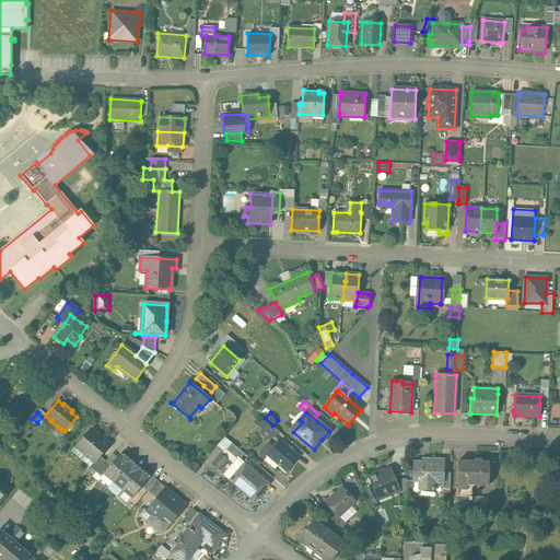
[(264,429),(272,436),(273,436),(275,438),(279,432),(268,423),(264,429)]
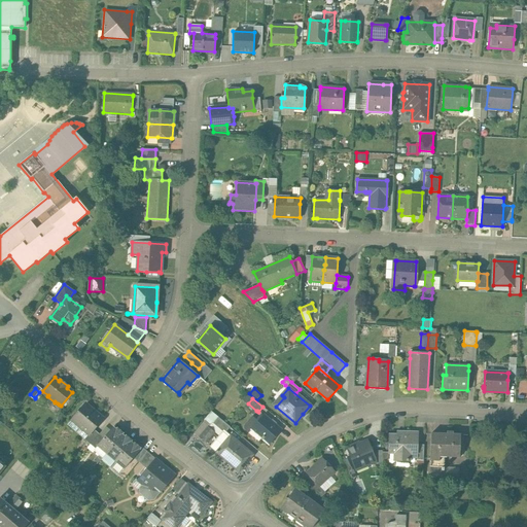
[(103,419),(85,405),(68,425),(84,440),(89,434),(94,429),(103,419)]
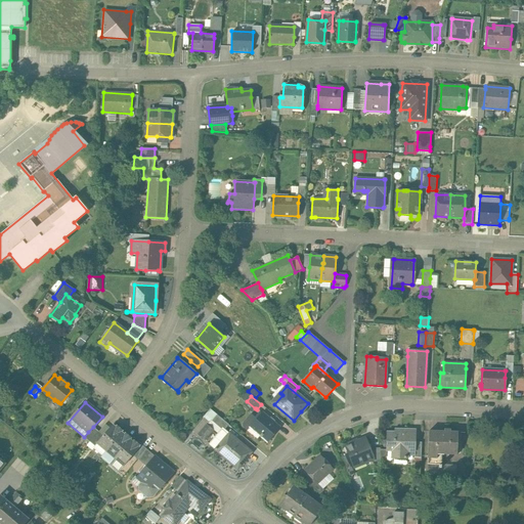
[(267,442),(270,438),(271,437),(279,428),(262,412),(250,427),(260,436),(260,437),(260,438),(261,437),(267,442)]
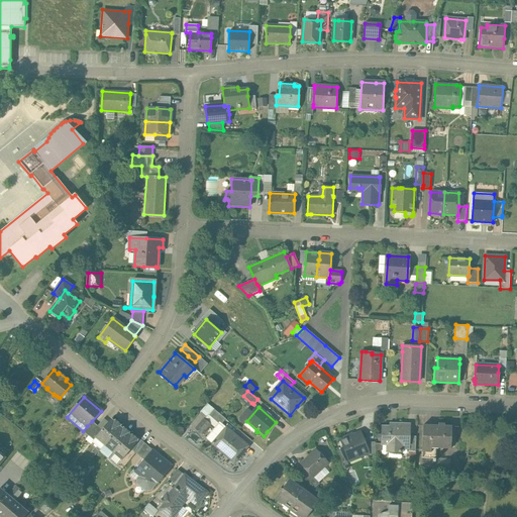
[(220,425),(221,424),(225,419),(214,409),(209,415),(220,425)]
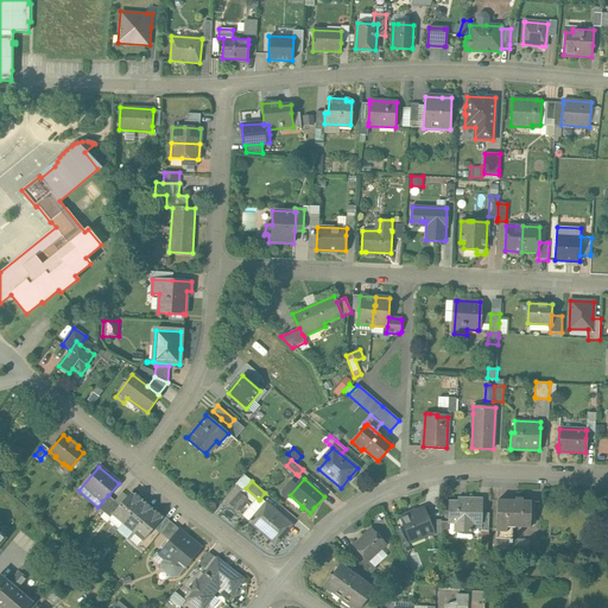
[(113,514),(122,524),(141,502),(131,493),(120,506),(113,514)]
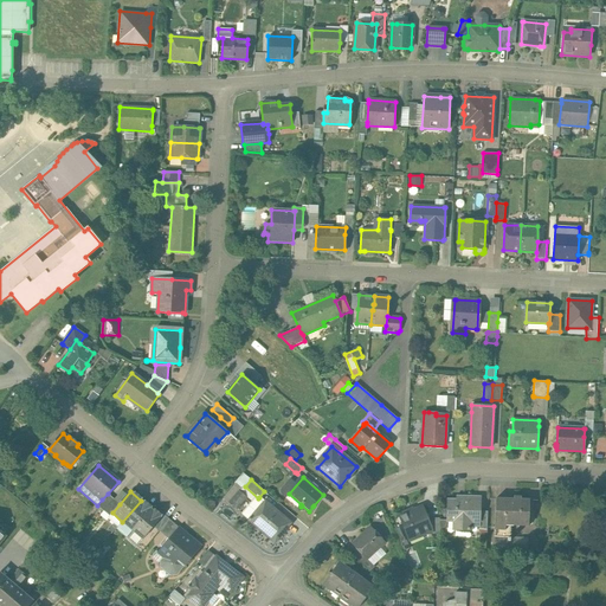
[(246,497),(239,491),(229,503),(237,509),(246,497)]
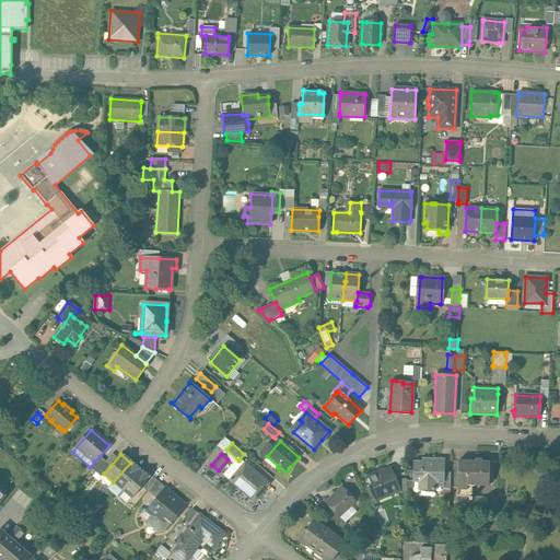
[(94,462),(90,467),(96,471),(105,462),(100,456),(94,462)]
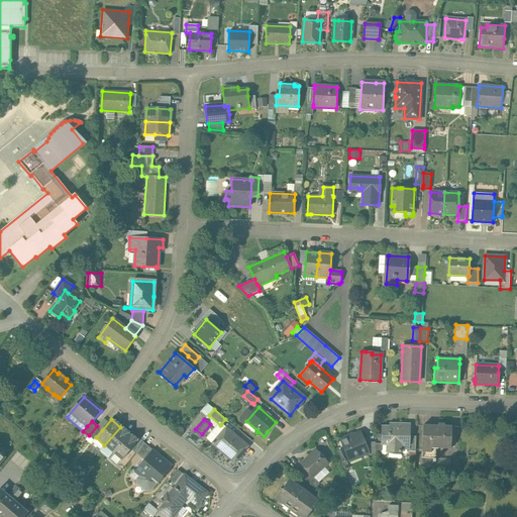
[(387,444),(387,452),(401,452),(401,448),(409,448),(410,436),(410,425),(395,424),(395,428),(382,427),(381,443),(381,444),(387,444)]
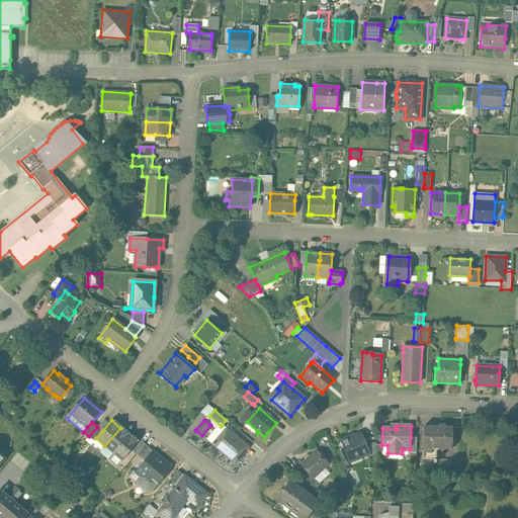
[(436,449),(451,450),(452,427),(445,427),(445,425),(439,425),(439,427),(424,426),(422,458),(436,459),(436,449)]
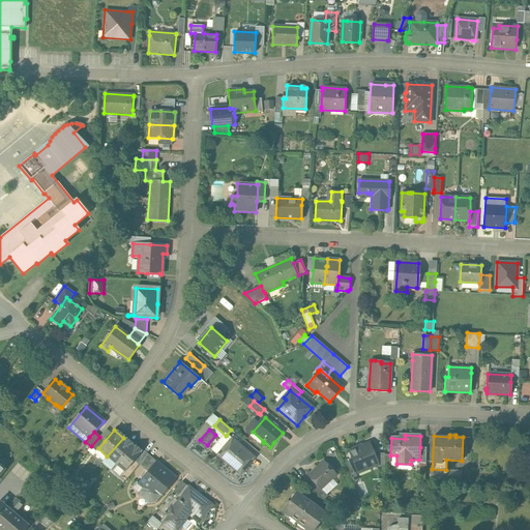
[(99,437),(91,446),(96,451),(98,448),(105,441),(99,437)]
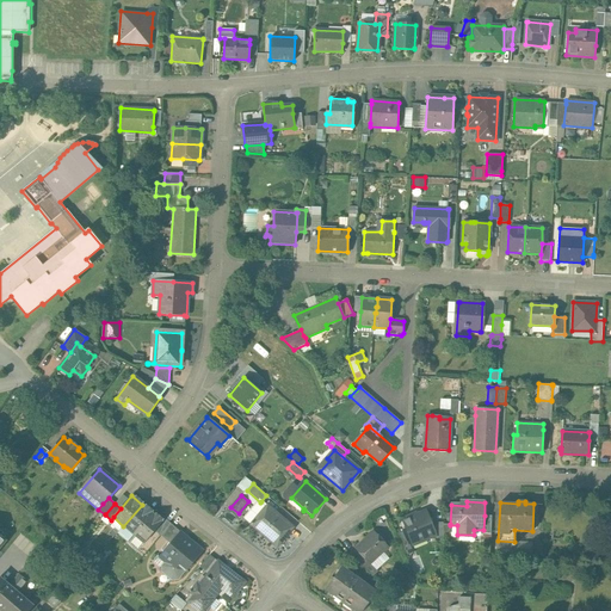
[(123,526),(134,535),(152,513),(142,505),(123,526)]
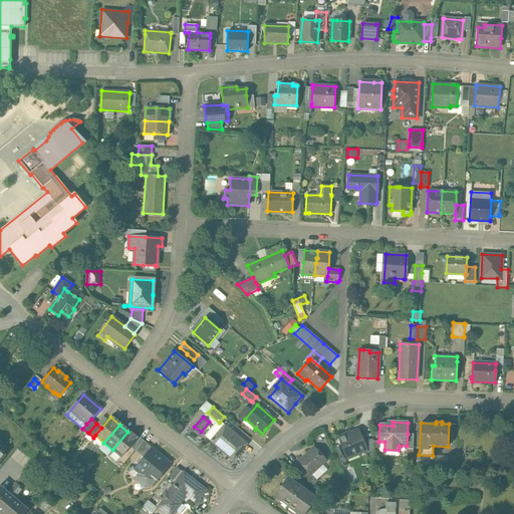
[(225,426),(222,429),(211,442),(233,460),(246,444),(225,426)]
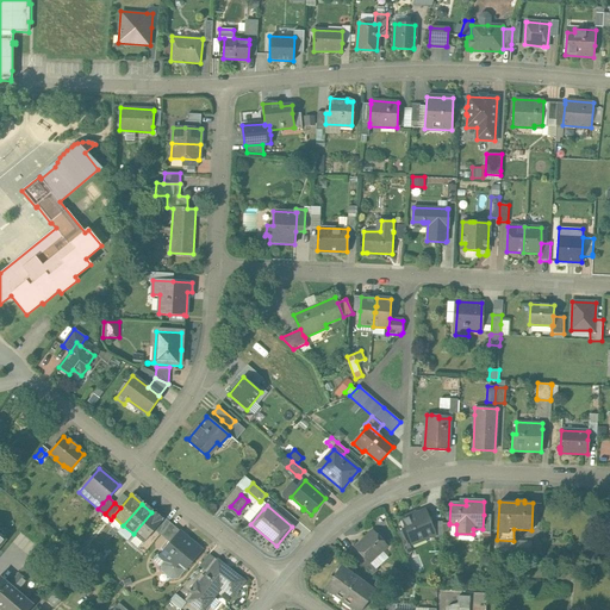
[(431,523),(425,510),(411,516),(410,515),(400,518),(410,541),(424,536),(425,539),(436,534),(431,523)]
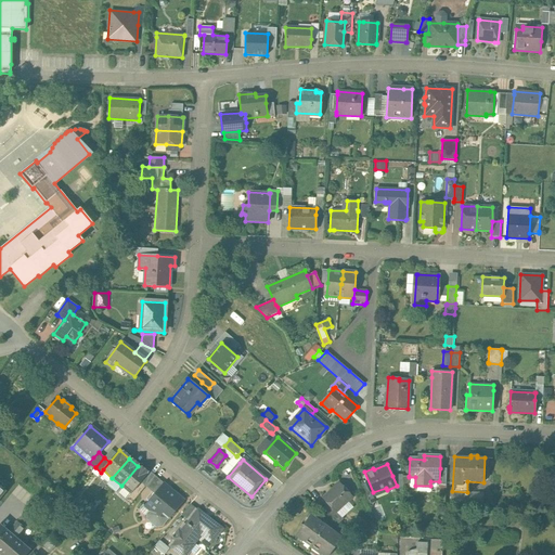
[(145,475),(146,474),(138,466),(121,486),(130,493),(141,482),(146,475),(145,475)]
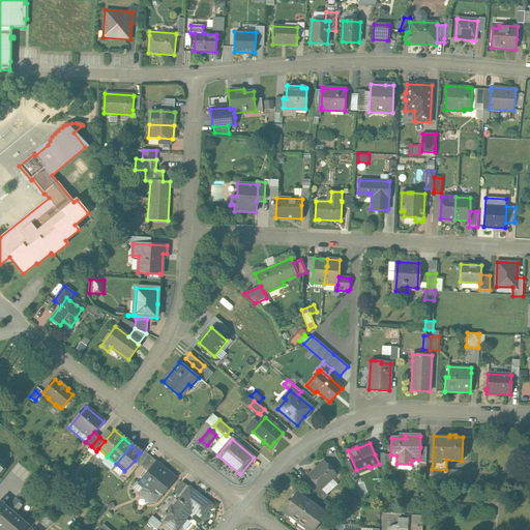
[(139,453),(140,453),(135,461),(139,465),(148,454),(143,449),(140,452),(139,453)]
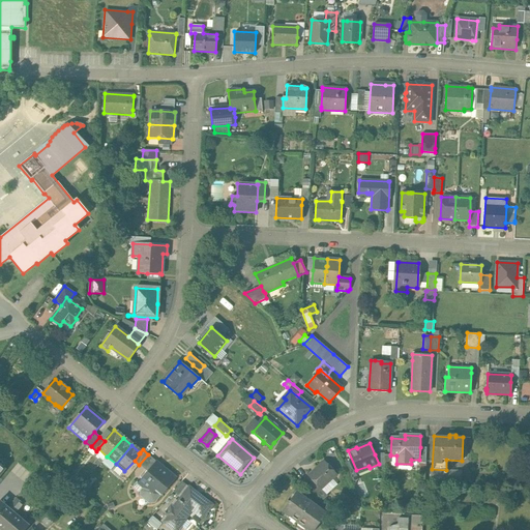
[(377,453),(375,454),(379,464),(379,466),(385,466),(384,463),(384,454),(384,453),(377,453)]
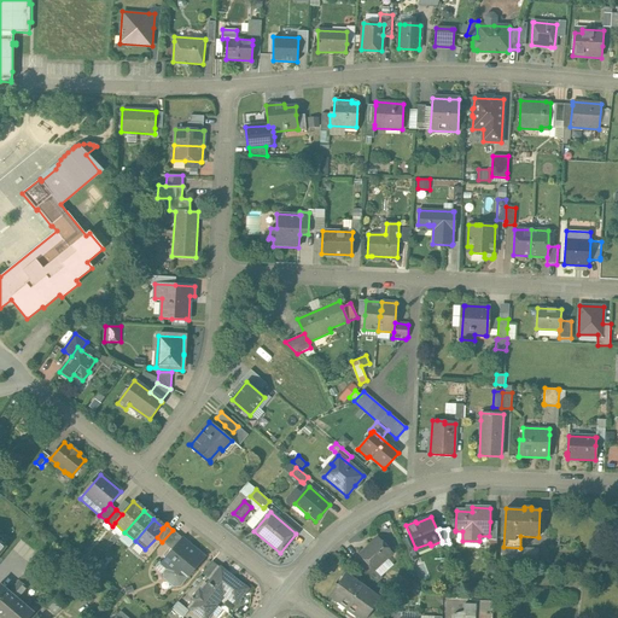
[(182,538),(173,530),(162,542),(172,551),(182,538)]
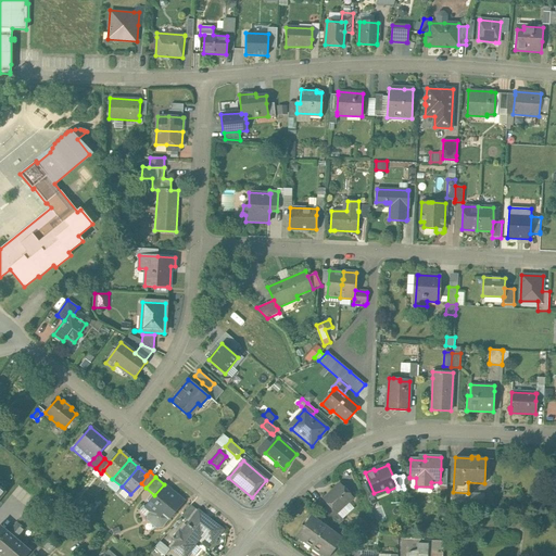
[(171,518),(185,502),(164,484),(154,495),(144,507),(150,512),(147,515),(148,520),(156,528),(162,528),(168,519),(169,518),(169,519),(171,518)]
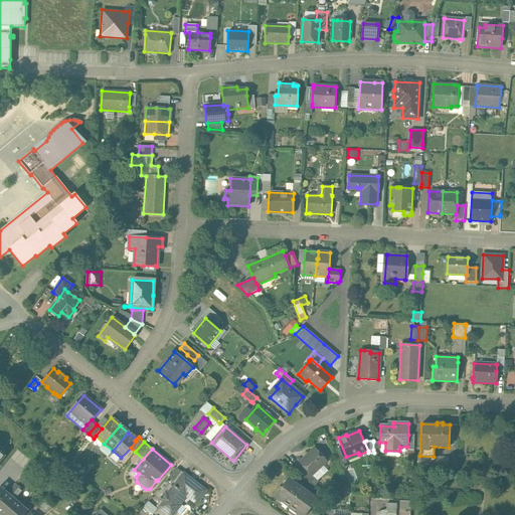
[(315,449),(307,456),(300,463),(311,475),(326,462),(326,461),(315,449)]
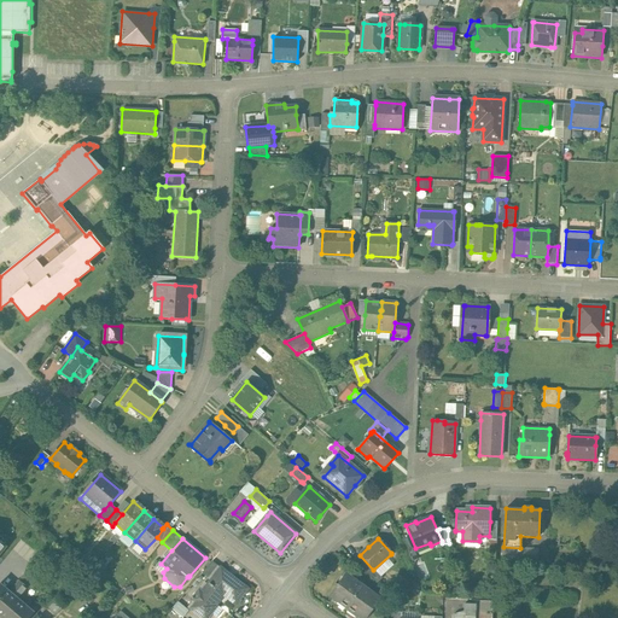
[(509,560),(537,561),(538,549),(520,548),(503,547),(503,563),(509,563),(509,560)]
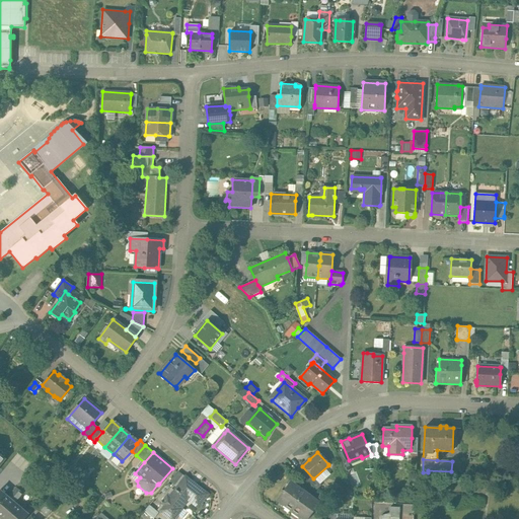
[(177,471),(176,473),(169,480),(175,486),(183,475),(177,471)]
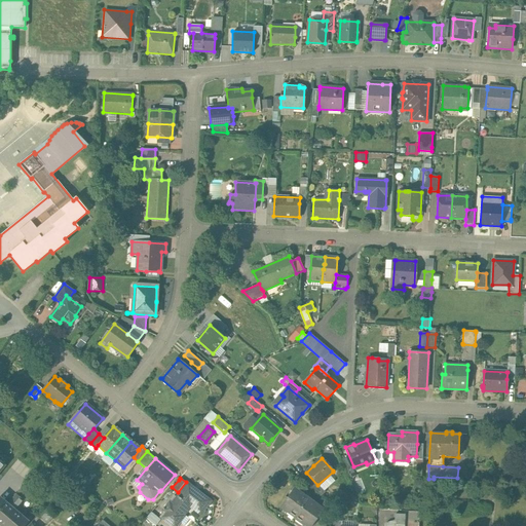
[(325,492),(323,489),(318,485),(317,485),(315,483),(311,487),(320,496),(321,496),(325,492)]
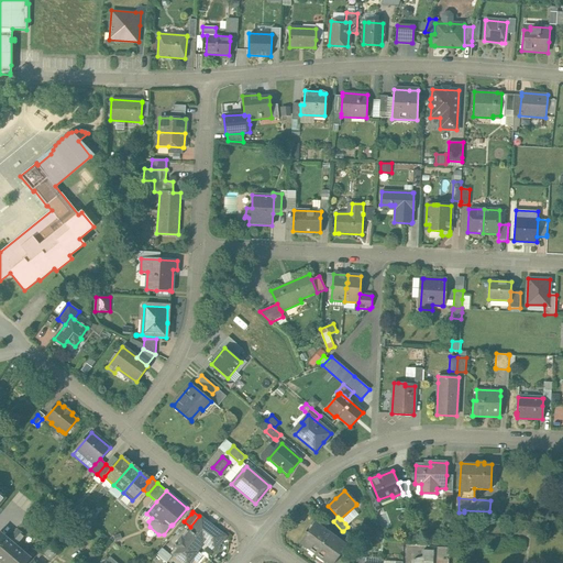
[(26,537),(29,533),(36,526),(28,518),(18,529),(24,536),(26,537)]
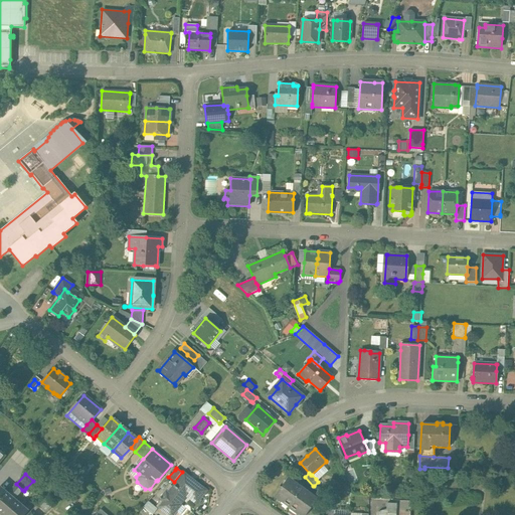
[(196,503),(206,491),(184,474),(168,494),(180,503),(186,495),(196,503)]
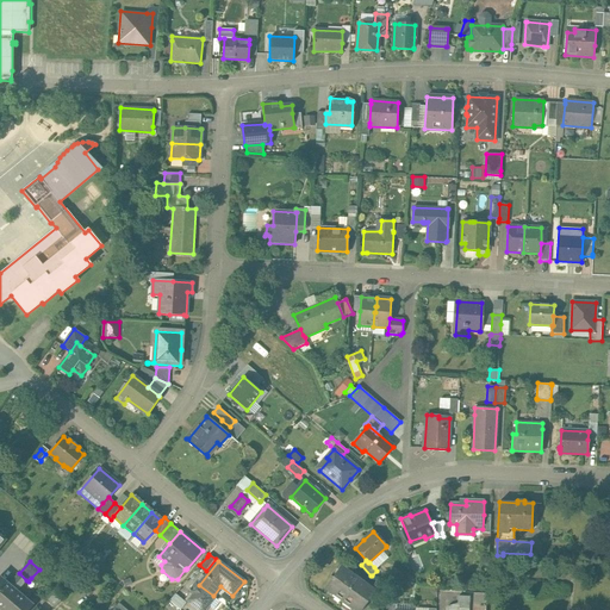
[(353,609),(361,609),(367,603),(375,591),(373,589),(341,566),(324,589),(353,609)]
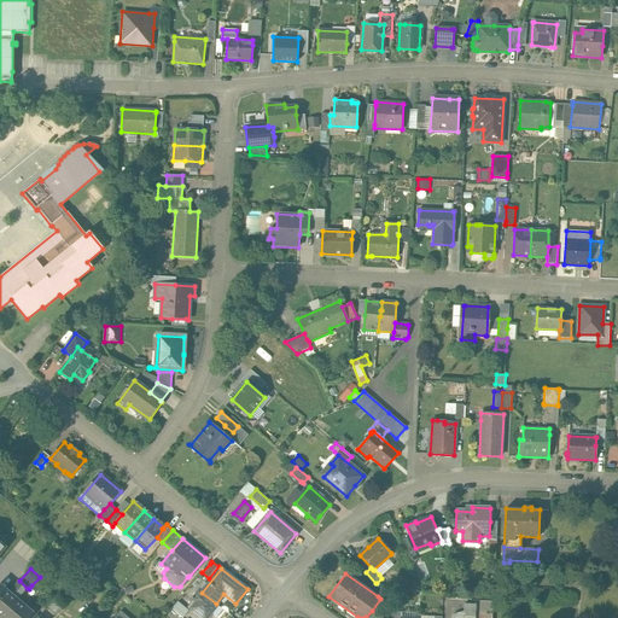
[(19,581),(17,584),(10,592),(0,583),(0,617),(29,617),(34,613),(17,599),(27,588),(19,581)]
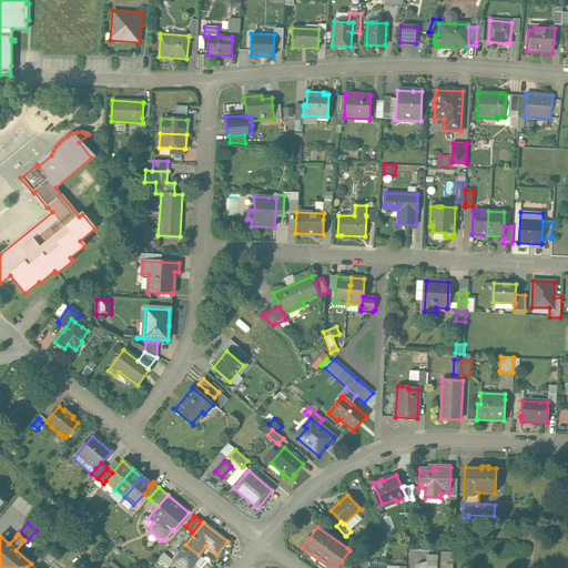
[(175,550),(178,553),(173,558),(185,567),(190,567),(200,556),(199,555),(185,545),(182,541),(175,550)]
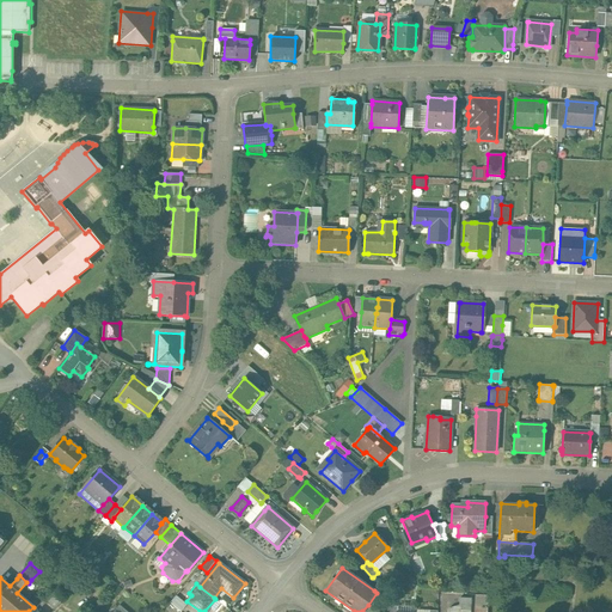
[(53,591),(50,593),(44,600),(53,609),(61,598),(53,591)]
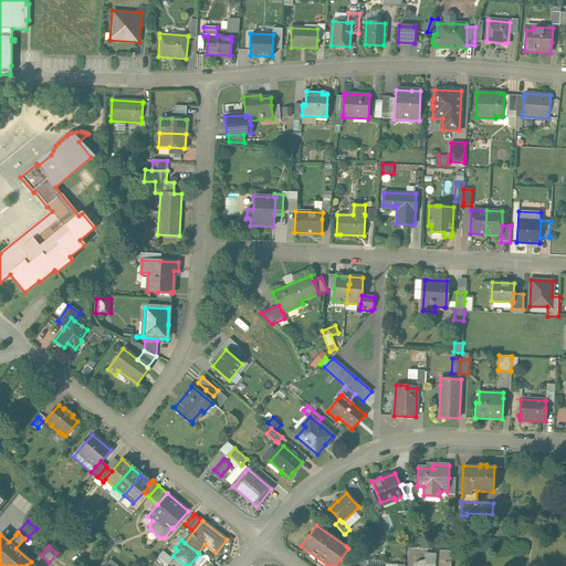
[(167,565),(168,565),(173,559),(163,552),(157,557),(167,565)]
